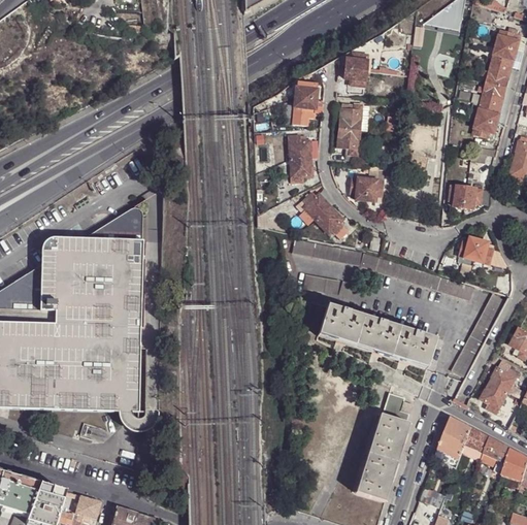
[(453,0),(425,21),(461,28),(465,0),(453,0)]
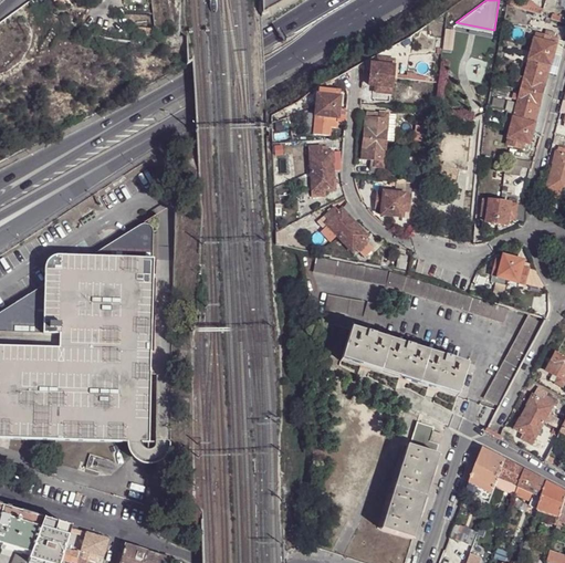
[(529,9),(531,1),(527,0),(514,0),(513,4),(529,9)]
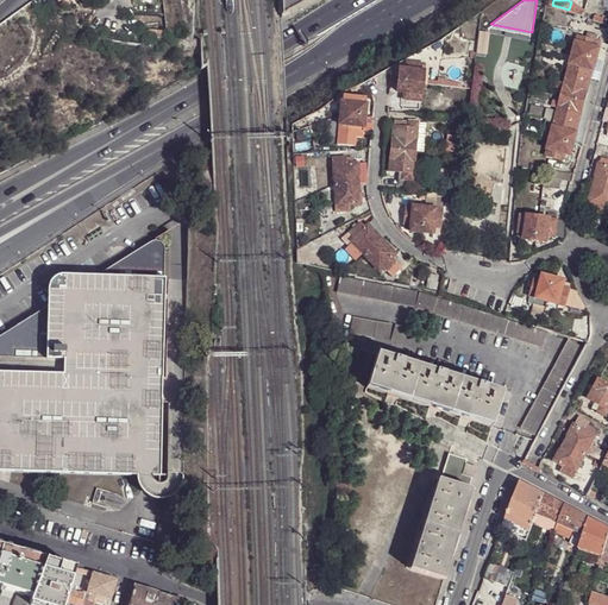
[(594,17),(574,11),(569,25),(580,29),(581,26),(585,27),(588,21),(593,21),(594,17)]
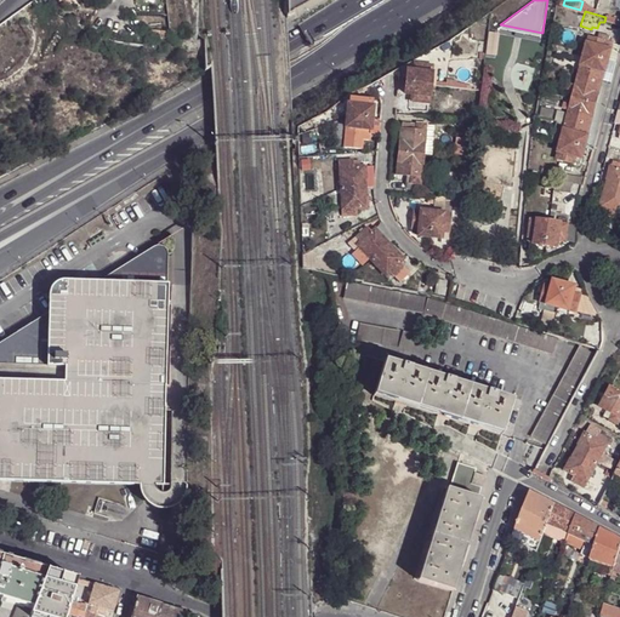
[(584,63),(581,73),(597,78),(599,68),(607,69),(608,60),(614,43),(614,41),(604,39),(597,36),(591,34),(590,41),(589,41),(582,63),(584,63)]
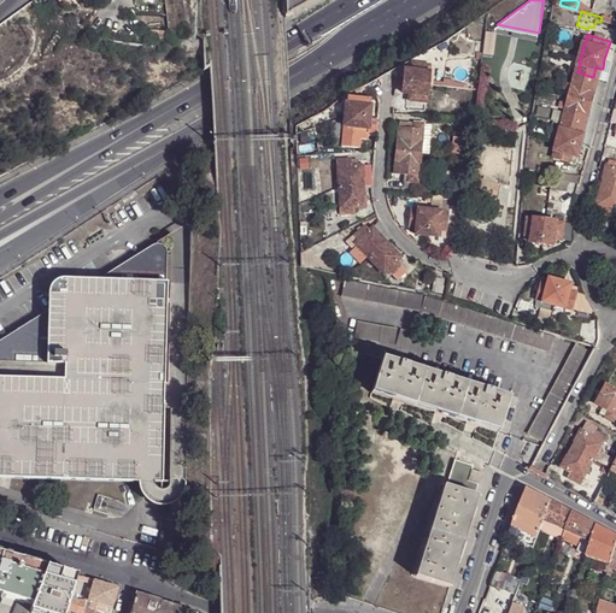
[(594,124),(599,105),(610,71),(612,62),(615,51),(615,43),(610,42),(604,59),(603,69),(596,68),(593,77),(598,78),(591,102),(587,122),(594,124)]
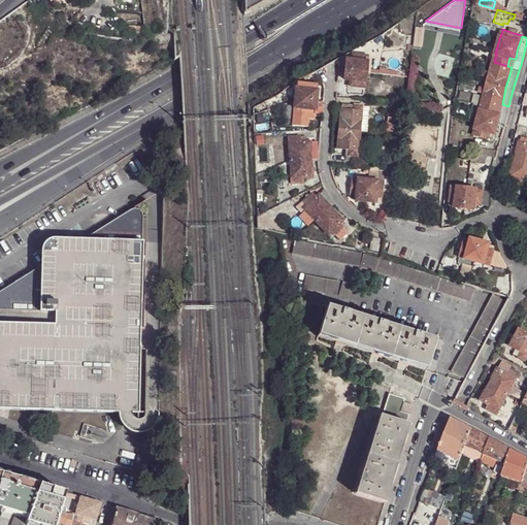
[(353,58),(347,58),(346,63),(346,69),(344,77),(351,78),(349,92),(364,94),(365,79),(366,79),(368,60),(367,60),(368,54),(353,53),(353,58)]
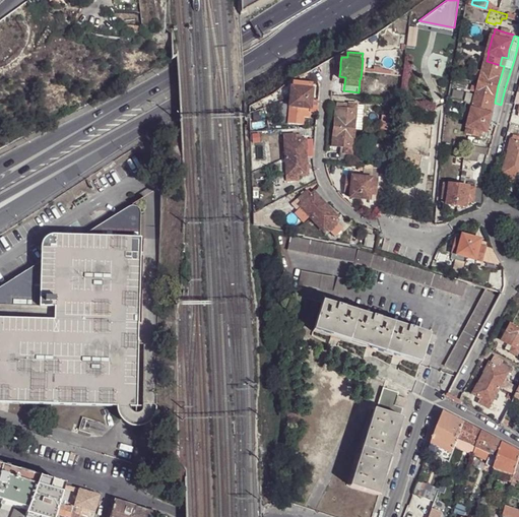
[(482,74),(479,85),(474,83),(473,88),(478,89),(477,93),(475,98),(490,102),(495,103),(498,86),(504,66),(500,65),(487,61),(485,61),(483,70),(478,68),(477,72),(482,74)]
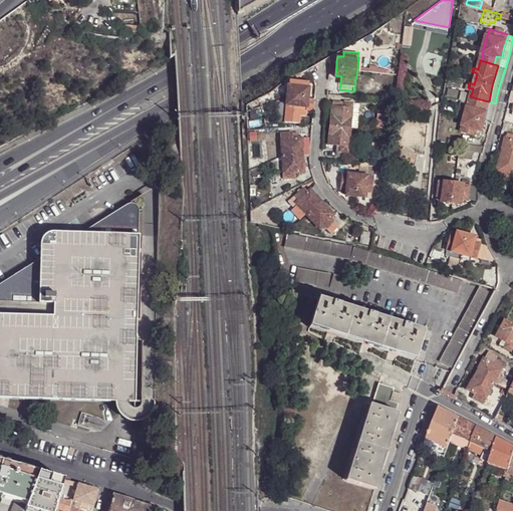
[(286,82),(284,119),(299,120),(300,113),(305,114),(307,79),(287,77),(287,82),(286,82)]
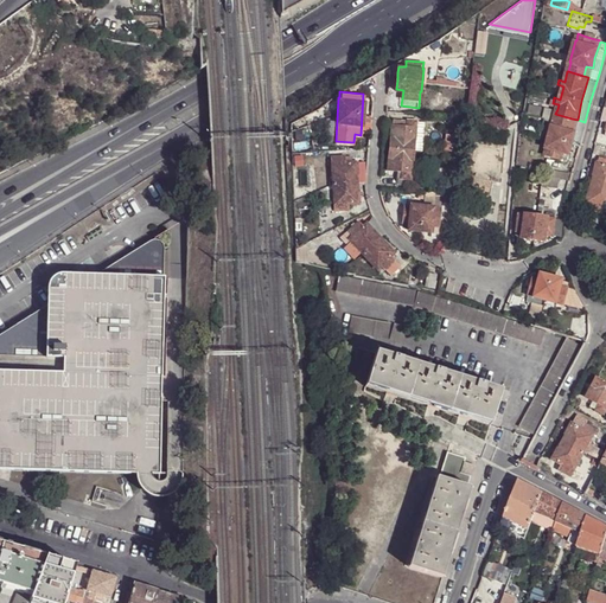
[(529,111),(540,115),(543,104),(531,102),(529,111)]
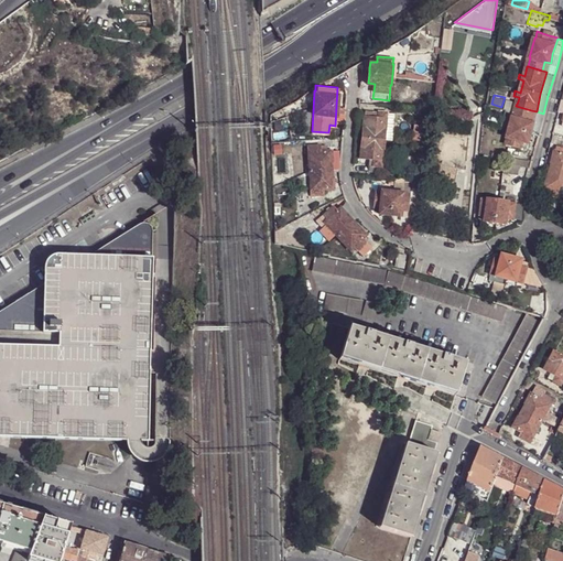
[(501,125),(510,128),(513,116),(515,116),(516,106),(508,104),(501,125)]
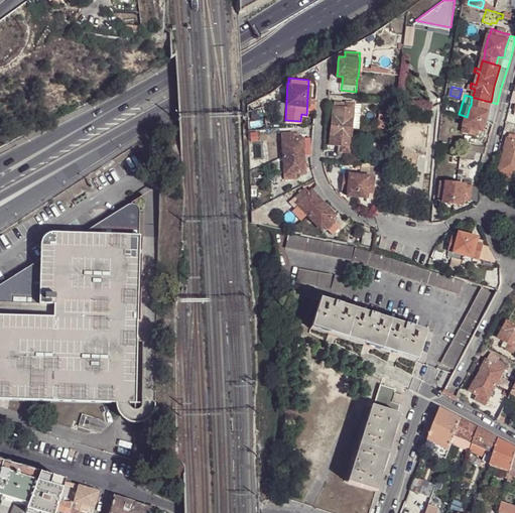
[(347,106),(348,101),(348,98),(335,97),(335,105),(347,106)]
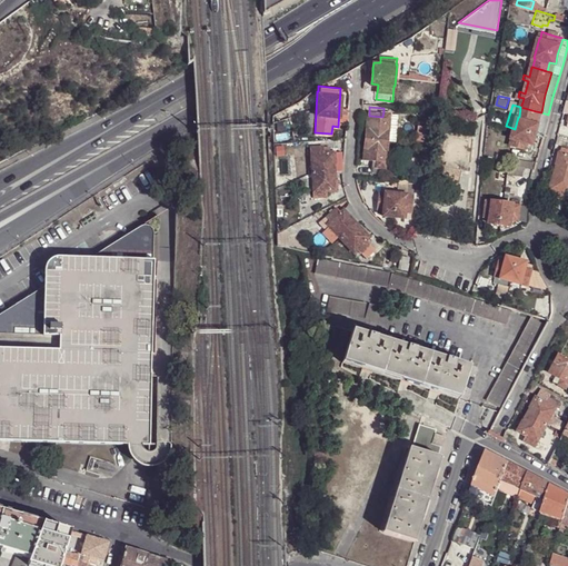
[(518,117),(515,129),(512,137),(512,138),(511,142),(527,147),(527,146),(532,148),(535,144),(537,130),(540,122),(534,121),(536,111),(520,107),(519,117),(518,117)]
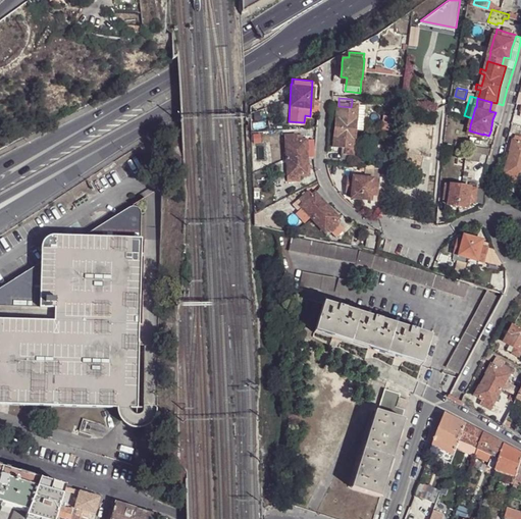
[(334,145),(344,146),(343,150),(343,157),(354,158),(354,152),(355,152),(355,147),(356,142),(357,125),(359,103),(352,102),(351,107),(339,106),(334,145)]
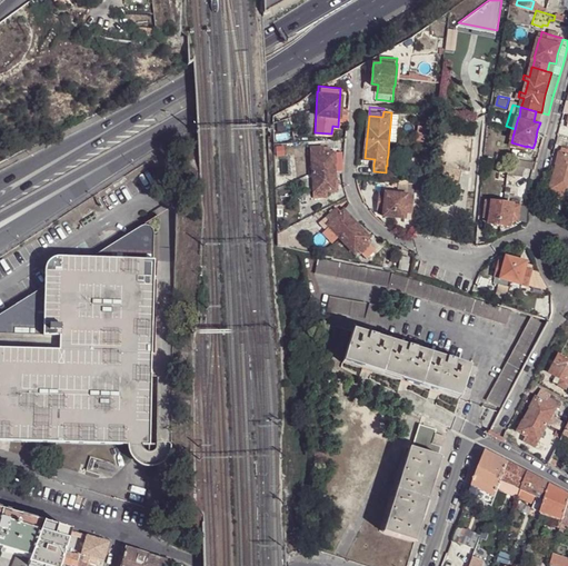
[(548,115),(541,112),(536,111),(534,121),(540,122),(537,130),(544,131),(548,115)]
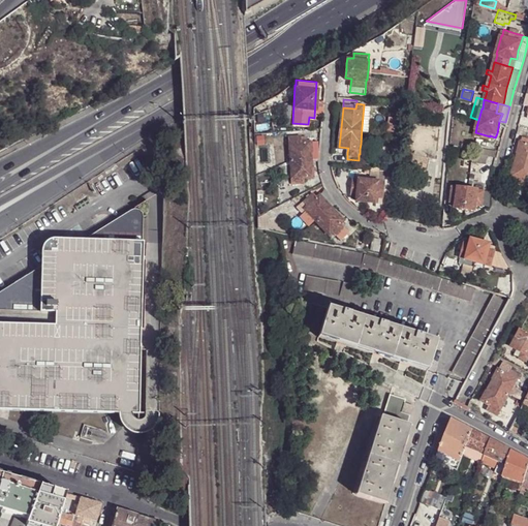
[(302,140),(311,140),(311,157),(319,157),(320,140),(313,138),(313,130),(296,131),(296,134),(301,134),(302,140)]
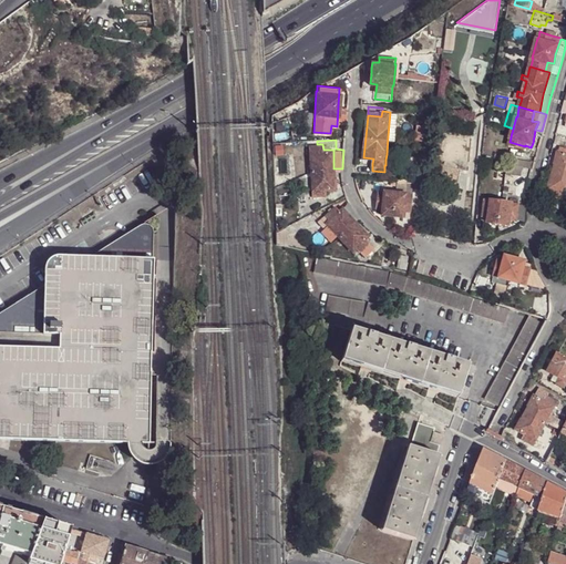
[(305,195),(325,194),(325,188),(335,188),(333,168),(333,150),(323,150),(322,144),(317,144),(311,145),(312,175),(304,175),(305,195)]
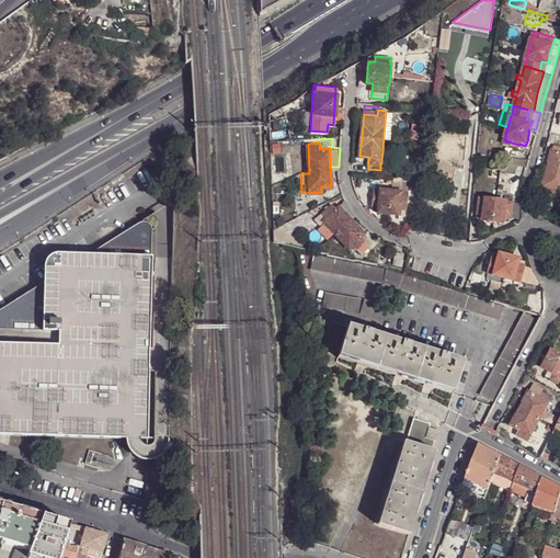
[(559,144),(555,143),(544,185),(553,188),(551,193),(559,195),(559,144)]
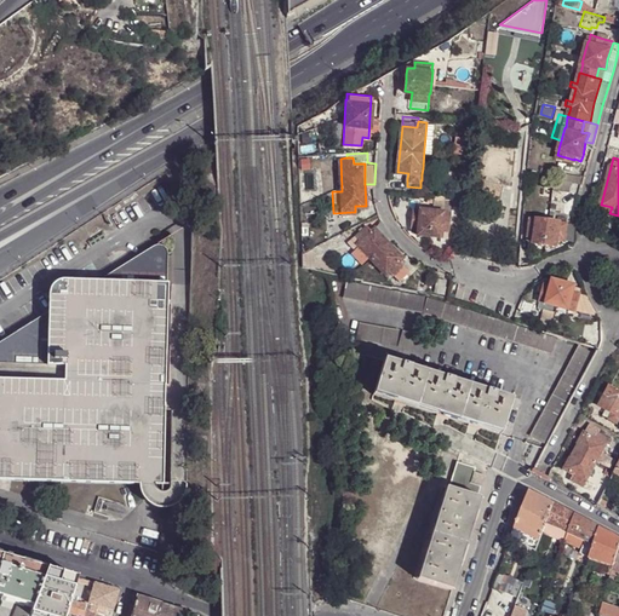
[(555,170),(554,176),(551,185),(567,190),(571,180),(563,178),(565,172),(555,170)]
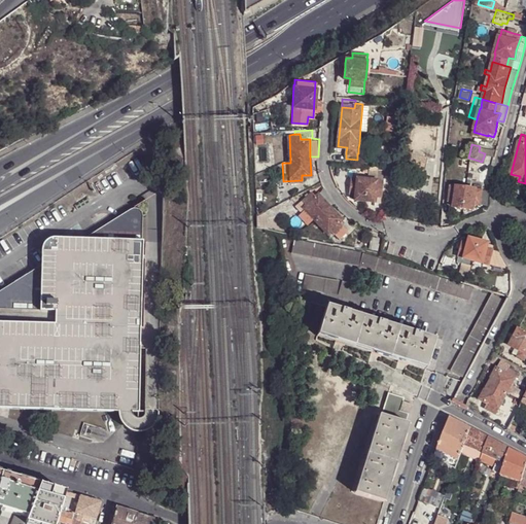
[(377,178),(375,178),(376,167),(366,166),(366,164),(362,164),(361,170),(366,170),(365,177),(357,176),(357,177),(351,176),(350,191),(355,193),(355,199),(381,200),(382,179),(377,178)]
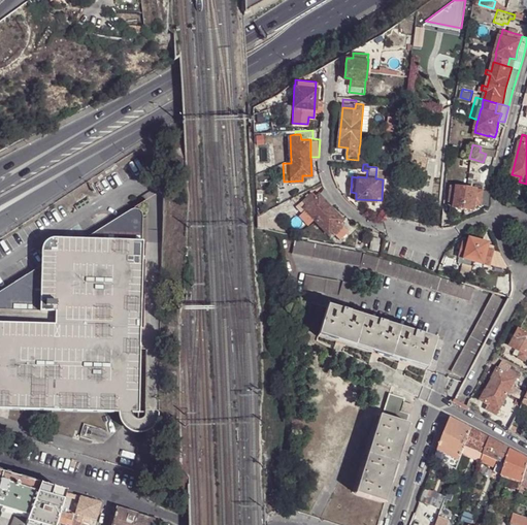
[(481,203),(483,188),(484,184),(475,183),(475,187),(458,185),(457,185),(452,184),(450,198),(455,199),(455,205),(474,207),(475,202),(481,203)]
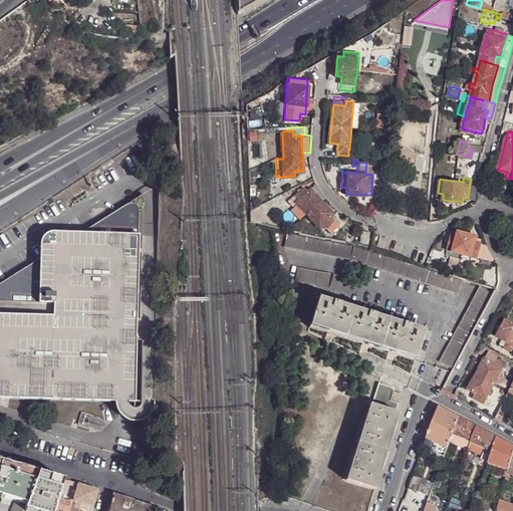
[(316,183),(311,187),(323,201),(326,198),(316,183)]
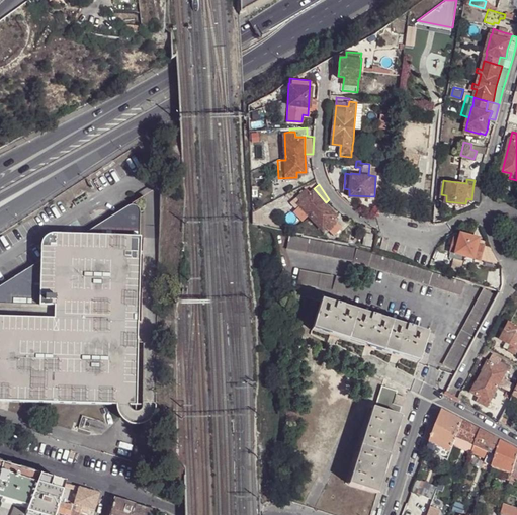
[(481,184),(474,184),(471,199),(480,199),(481,184)]
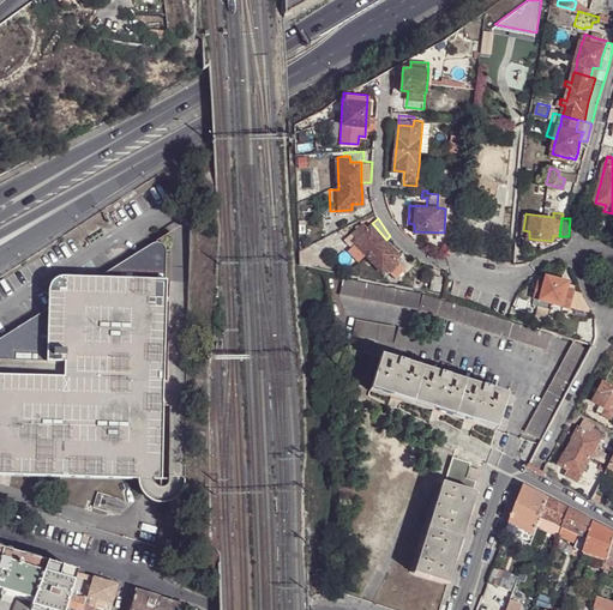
[(352,242),(354,240),(383,270),(386,273),(390,270),(397,277),(407,267),(400,261),(396,257),(400,253),(386,240),(372,223),(368,227),(364,223),(354,231),(348,239),(352,242)]
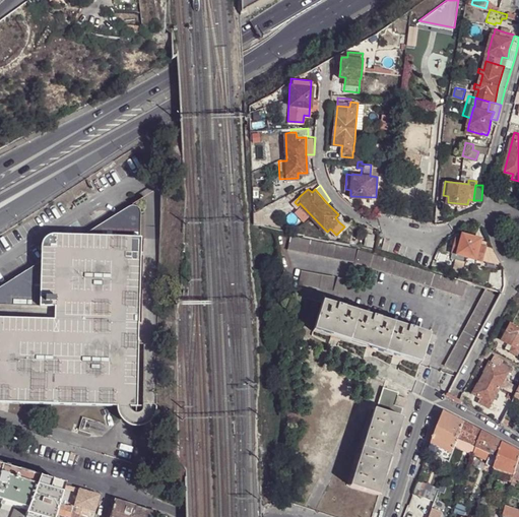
[(141,204),(139,203),(138,202),(134,202),(131,203),(83,233),(55,233),(53,233),(48,235),(45,238),(43,243),(42,259),(4,282),(0,284),(0,302),(6,302),(6,315),(0,315),(0,399),(137,403),(142,235),(141,235),(142,208),(141,204)]
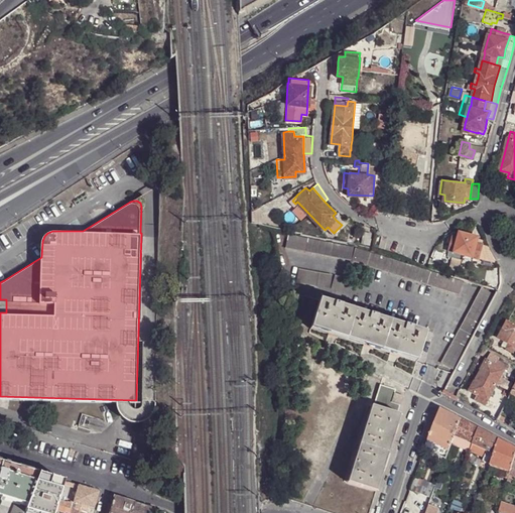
[(254,221),(264,223),(263,205),(253,209),(254,221)]
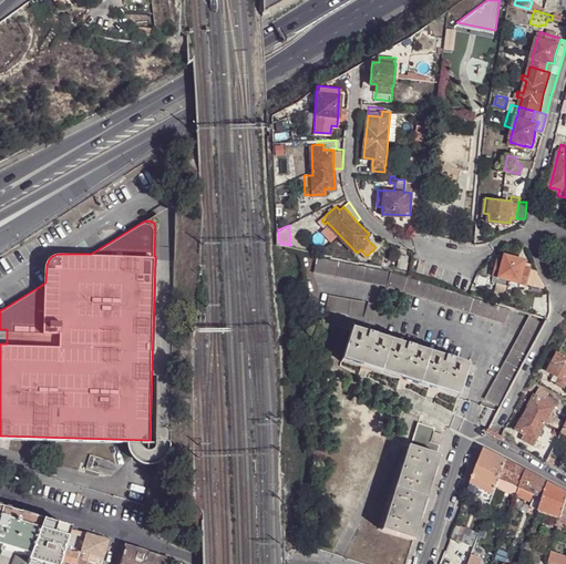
[(312,269),(335,273),(338,258),(316,254),(312,269)]
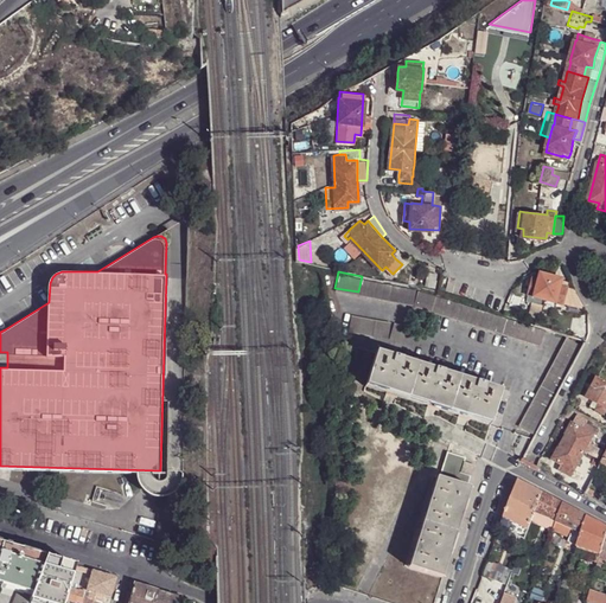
[(427,283),(435,286),(438,273),(429,271),(427,283)]
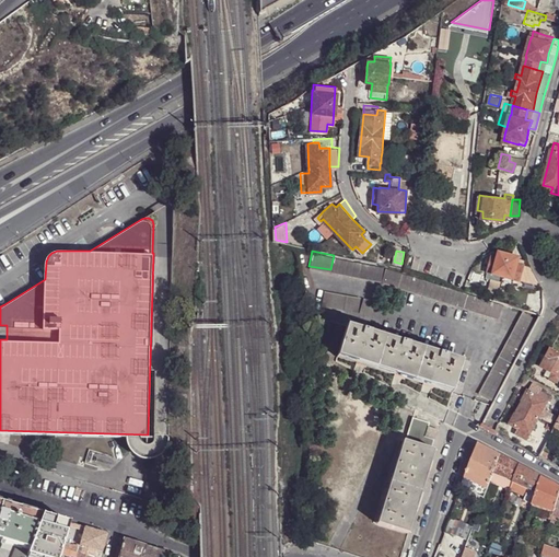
[(495,273),(514,278),(513,286),(519,287),(521,277),(524,264),(519,262),(520,256),(500,251),(498,256),(493,255),(489,270),(495,271),(495,273)]
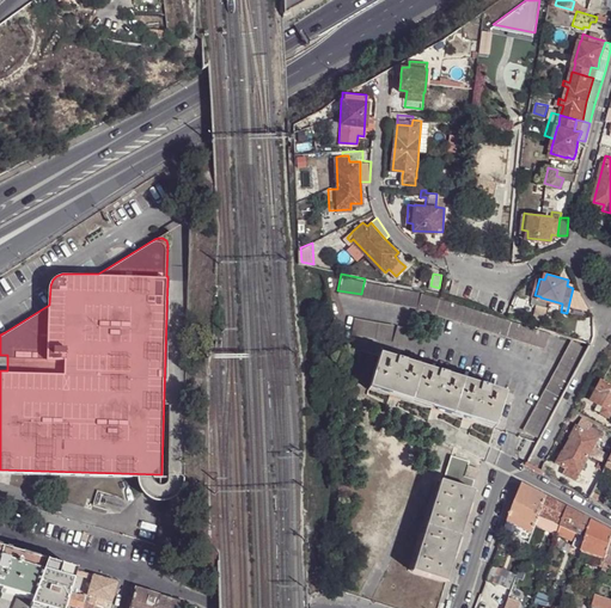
[(417,306),(421,290),(365,278),(361,294),(417,306)]
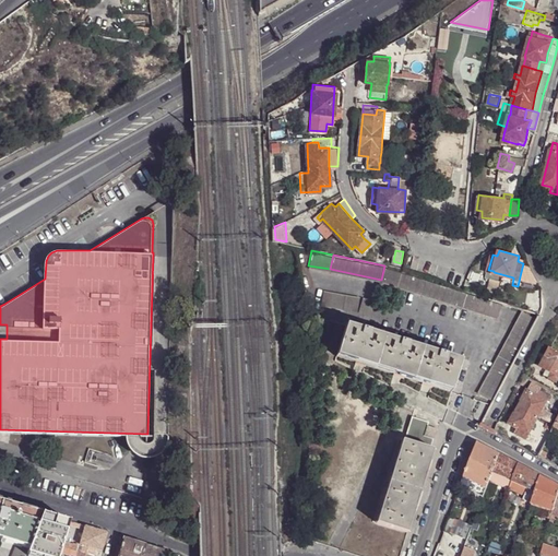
[(530,264),(523,263),(520,276),(526,278),(530,264)]
